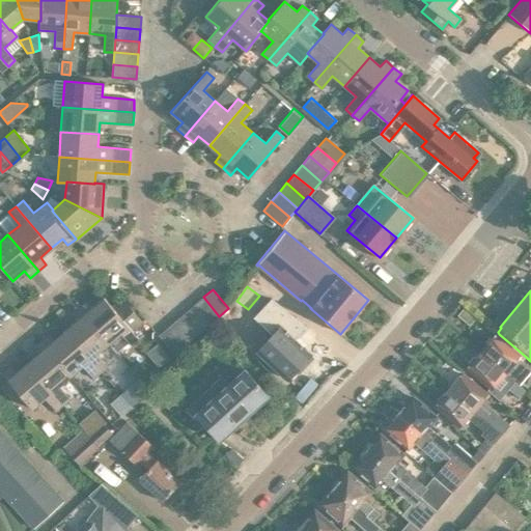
[(194,305),(211,324),(219,316),(203,297),(194,305)]
